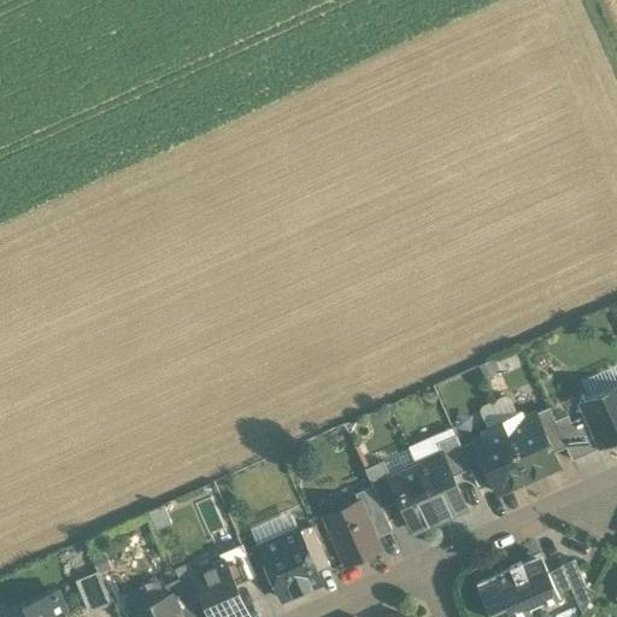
[(616,386),(579,404),(583,417),(598,450),(615,442),(613,440),(616,438),(616,386)]
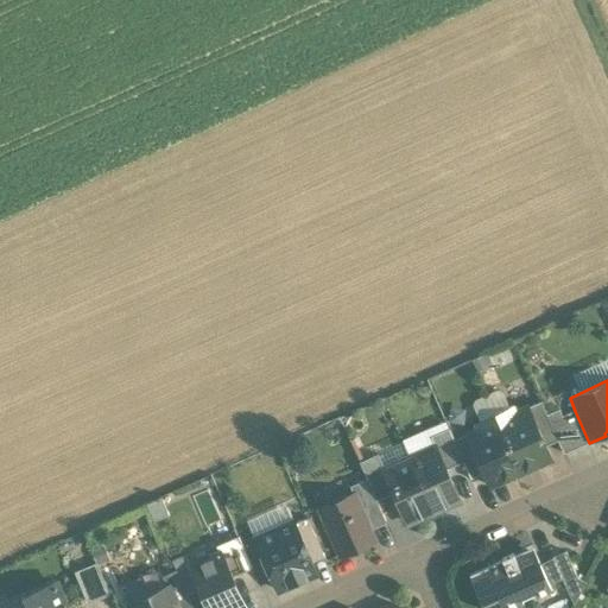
[(545,415),(540,403),(526,409),(544,448),(557,442),(545,416),(545,415)]
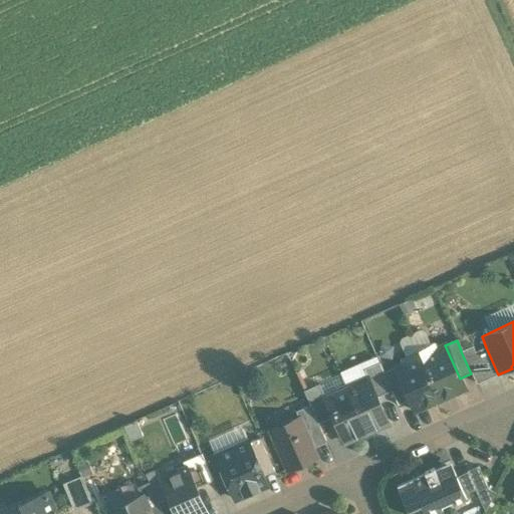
[(432,351),(431,347),(418,352),(439,401),(465,390),(460,378),(445,345),(432,351)]
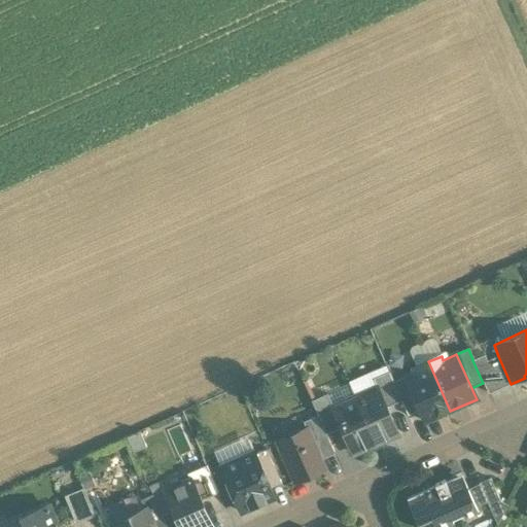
[(498,356),(487,361),(484,355),(472,359),(472,360),(483,383),(488,394),(511,384),(498,356)]
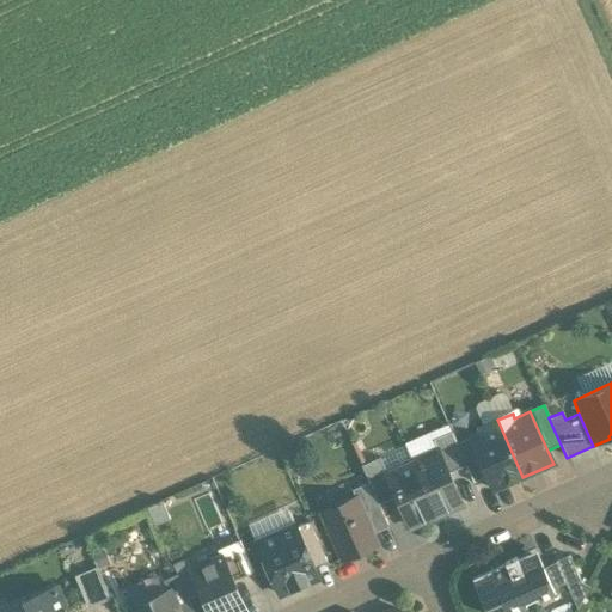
[(522,477),(497,420),(483,427),(484,432),(469,438),(487,477),(493,490),(522,477)]
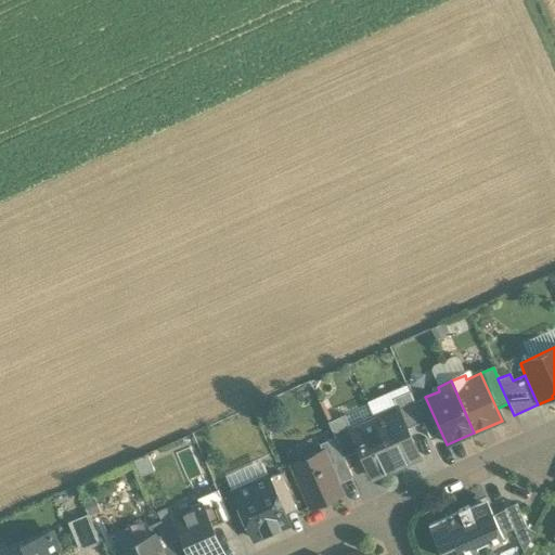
[(409,392),(391,399),(396,409),(397,409),(405,429),(422,423),(413,402),(409,392)]
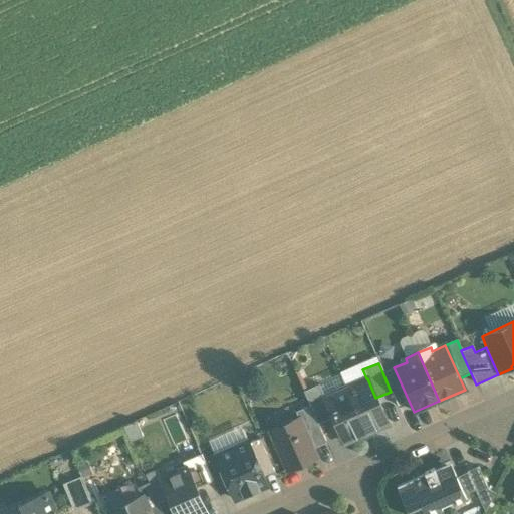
[(409,401),(394,367),(382,372),(391,392),(398,406),(409,401)]
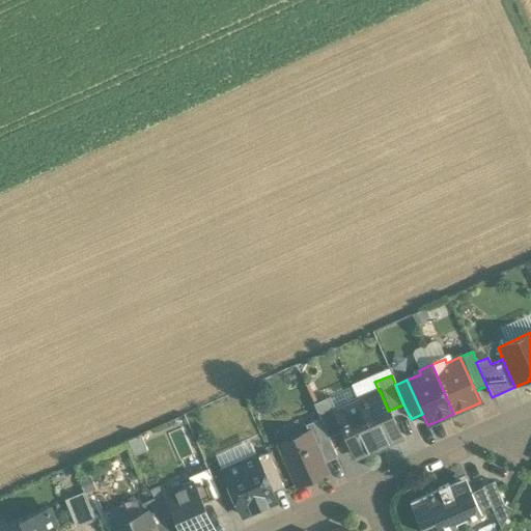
[(388,411),(380,391),(379,391),(357,400),(378,447),(400,438),(388,411)]
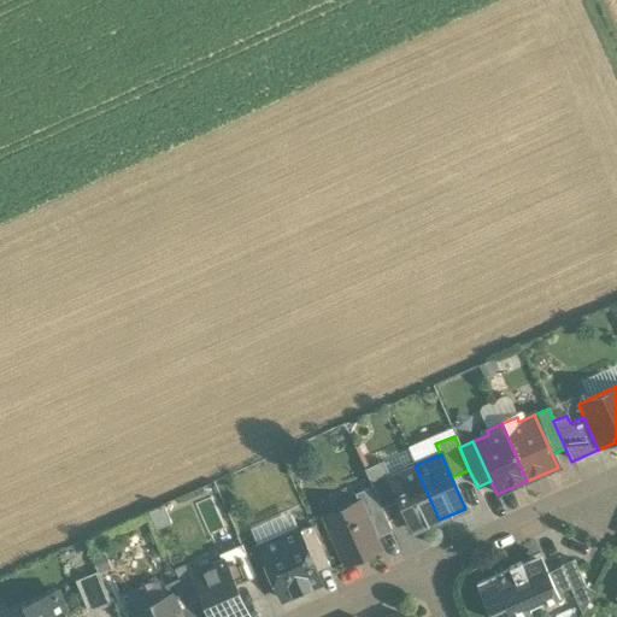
[(382,462),(364,470),(372,489),(381,509),(399,501),(388,477),(389,477),(382,462)]
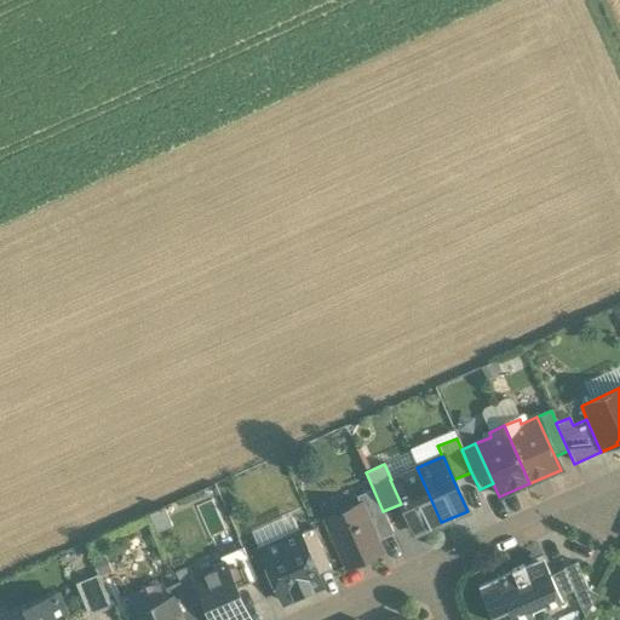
[(441,522),(417,468),(391,480),(390,480),(401,504),(414,534),(441,522)]
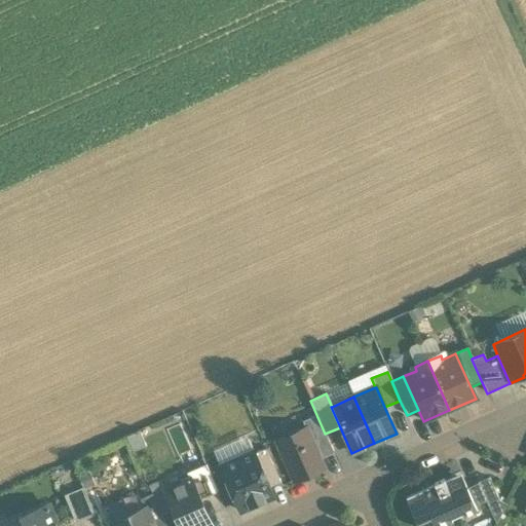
[(325,434),(317,417),(303,424),(305,428),(306,428),(318,457),(333,451),(325,434)]
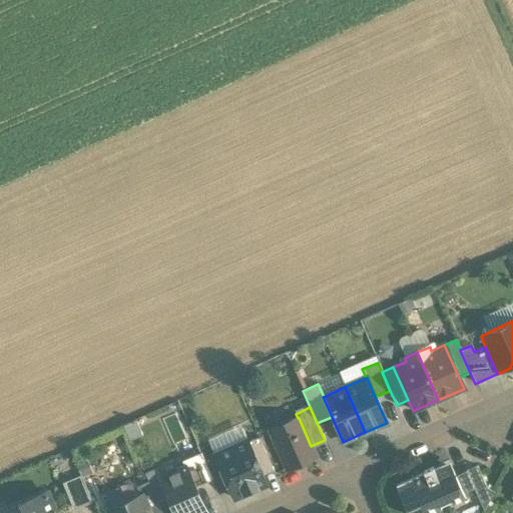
[(298,418),(269,431),(286,470),(316,457),(311,446),(299,418),(298,418)]
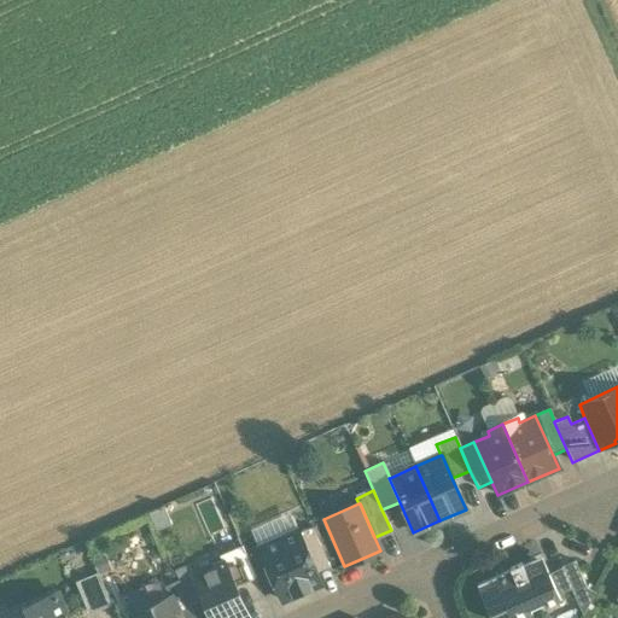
[(328,567),(312,528),(298,534),(316,573),(328,567)]
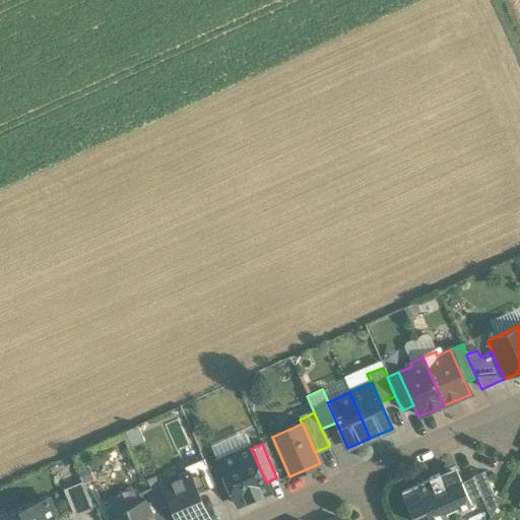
[(250,447),(217,461),(237,506),(270,492),(266,482),(251,449),(250,447)]
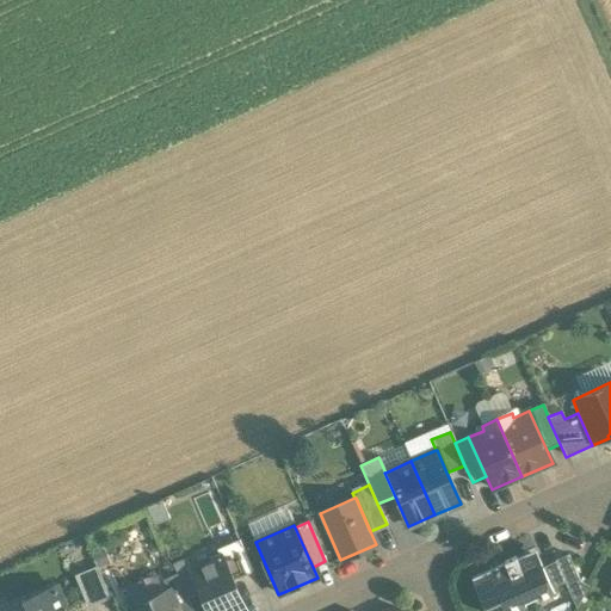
[(222,557),(232,580),(253,572),(239,539),(216,549),(220,557),(222,557)]
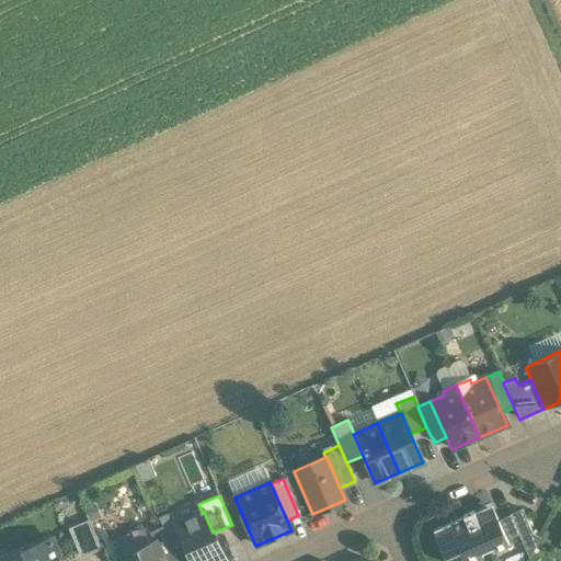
[(522,510),(510,515),(521,539),(531,534),(522,510)]
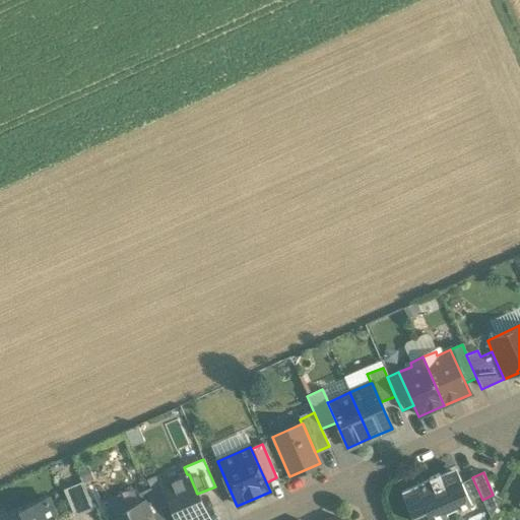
[(453,473),(440,478),(438,474),(429,478),(429,479),(414,486),(429,519),(438,519),(447,516),(445,512),(456,508),(457,512),(471,505),(461,482),(458,484),(453,473)]
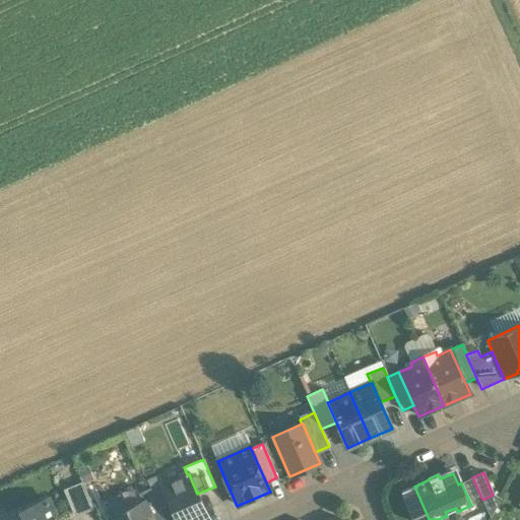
[(197,494),(189,474),(187,474),(163,485),(171,504),(177,519),(204,519),(208,519),(197,494)]
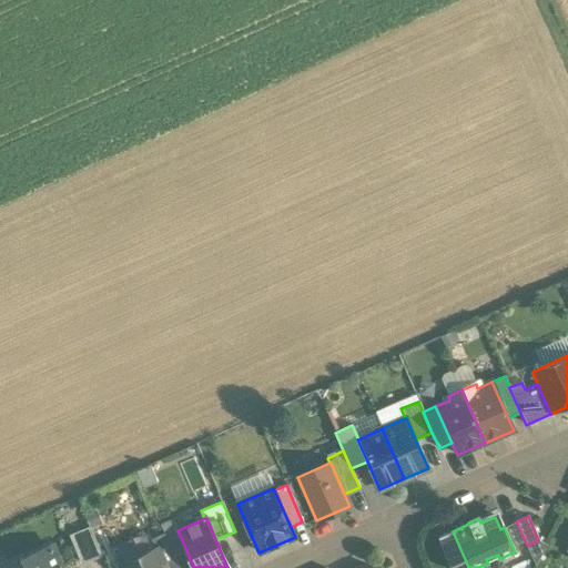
[(174,556),(186,550),(178,530),(174,523),(161,528),(164,534),(174,556)]
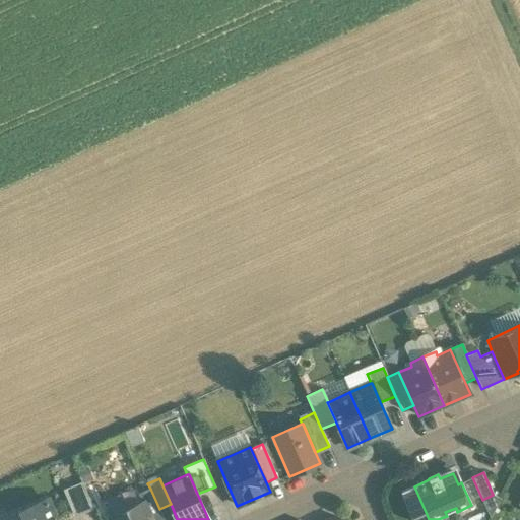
[(92,508),(81,482),(63,491),(73,516),(92,508)]
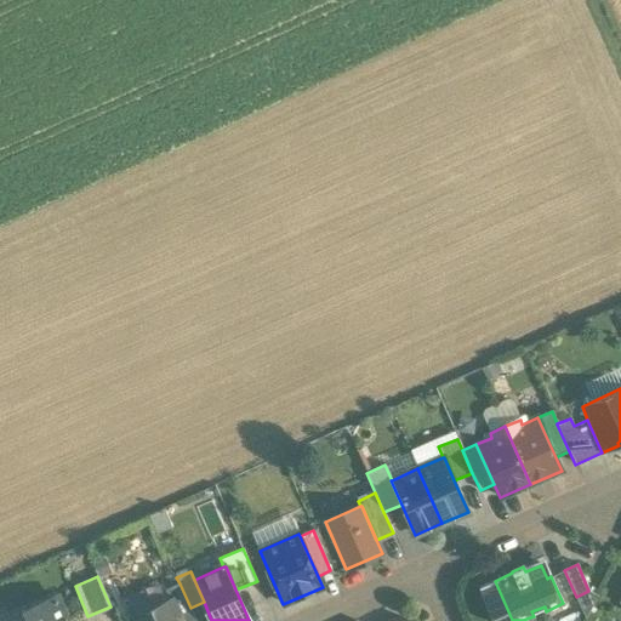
[(195,620),(191,608),(180,584),(165,590),(170,602),(171,600),(180,620),(195,620)]
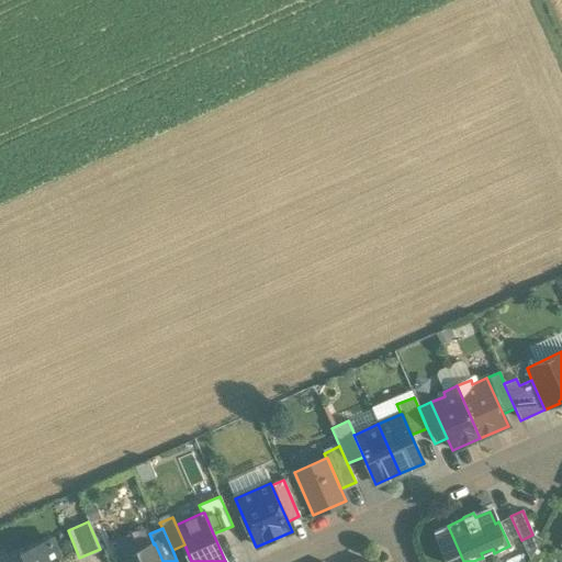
[(59,561),(52,540),(0,561),(59,561)]
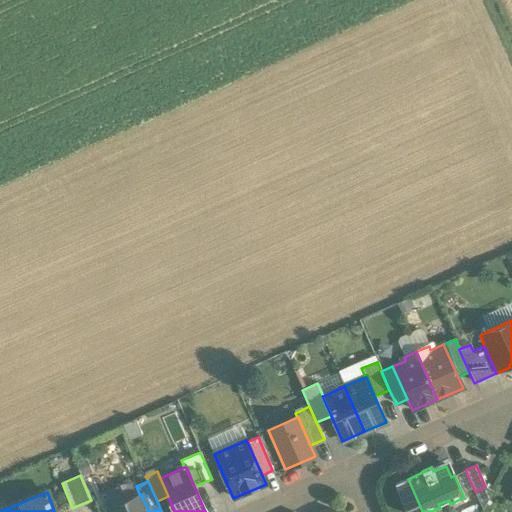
[(140,496),(108,510),(108,511),(148,511),(141,495),(140,496)]
